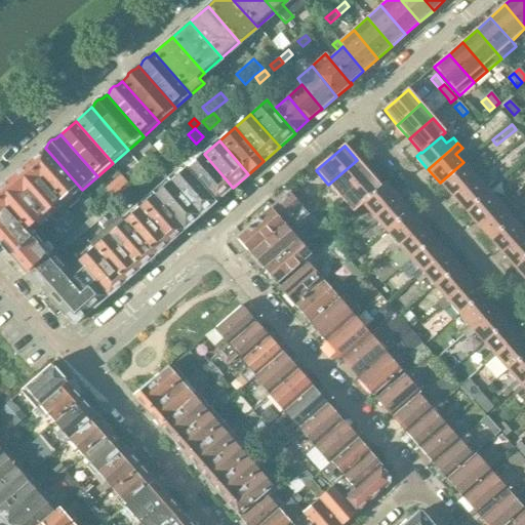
[(82,190),(45,148),(29,162),(66,204),(82,190)]
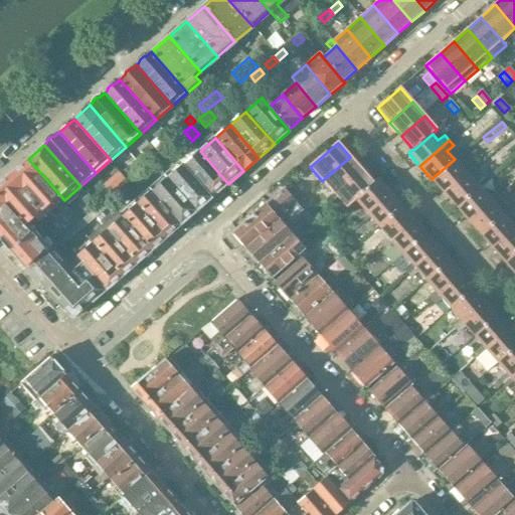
[(228,184),(200,151),(184,166),(212,198),(228,184)]
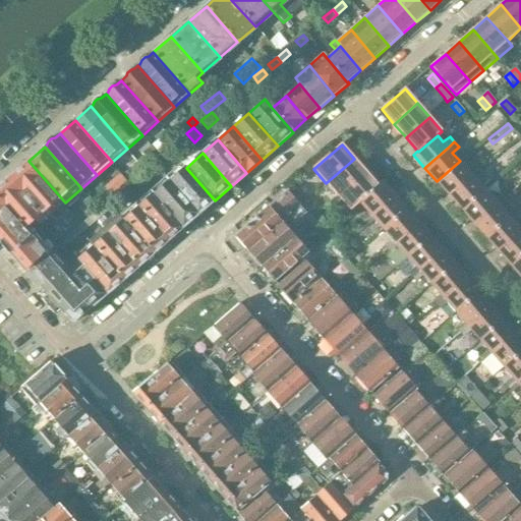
[(366,172),(354,159),(326,183),(338,196),(366,172)]
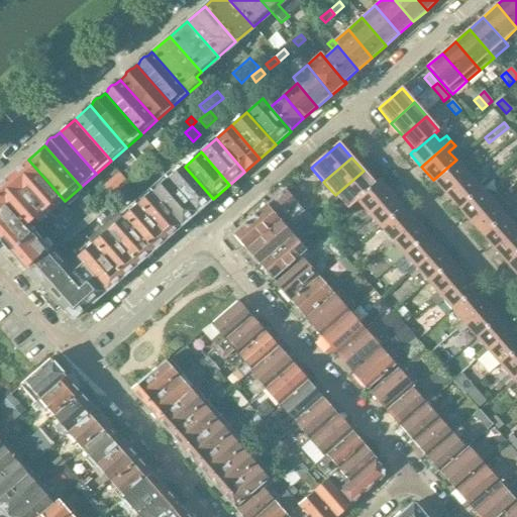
[(65,201),(28,160),(11,174),(47,216),(65,201)]
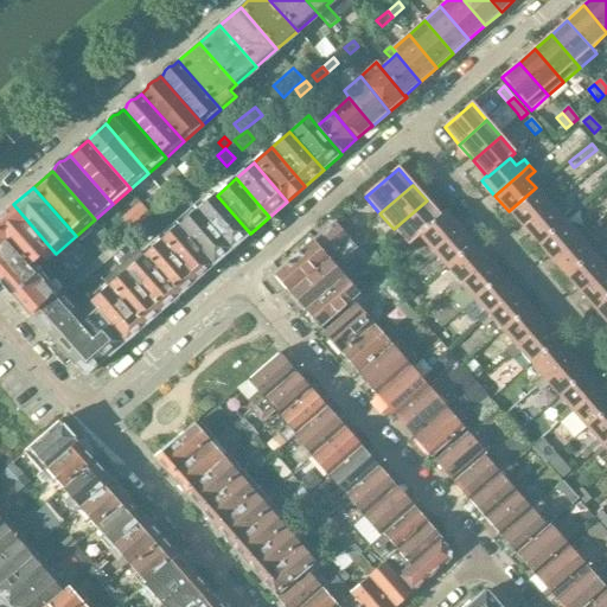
[(544,198),(536,187),(509,211),(522,228),(557,197),(553,191),(544,198)]
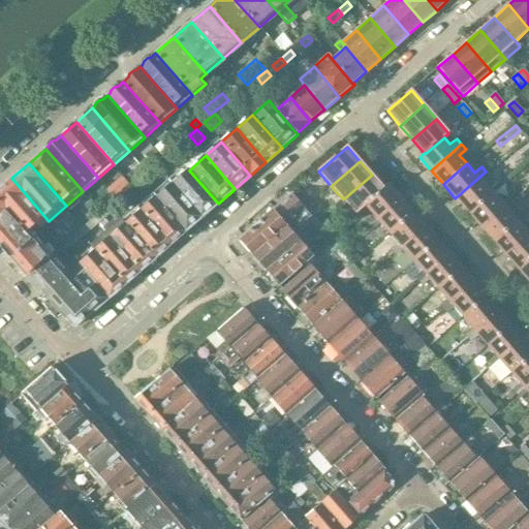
[(218,204),(189,170),(173,184),(201,218),(218,204)]
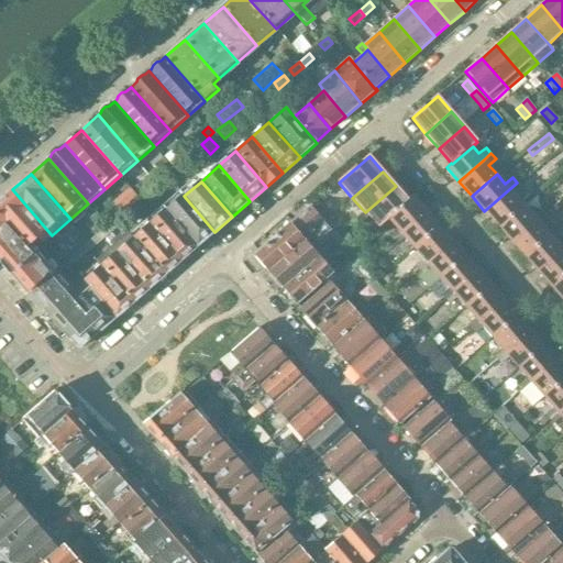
[(517,183),(484,211),(497,225),(522,203),(514,194),(521,187),(517,183)]
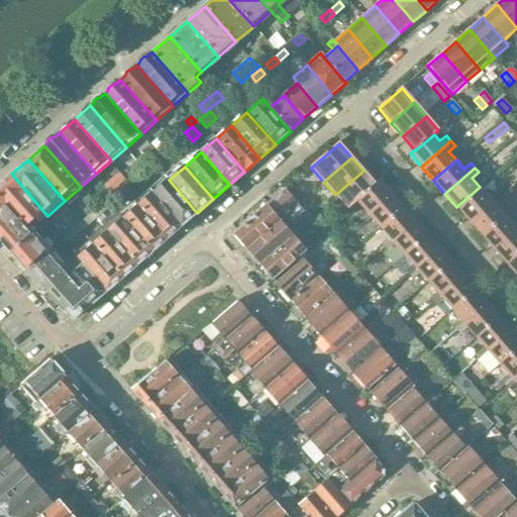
[(364,171),(335,195),(347,209),(356,201),(376,185),(375,184),(364,171)]
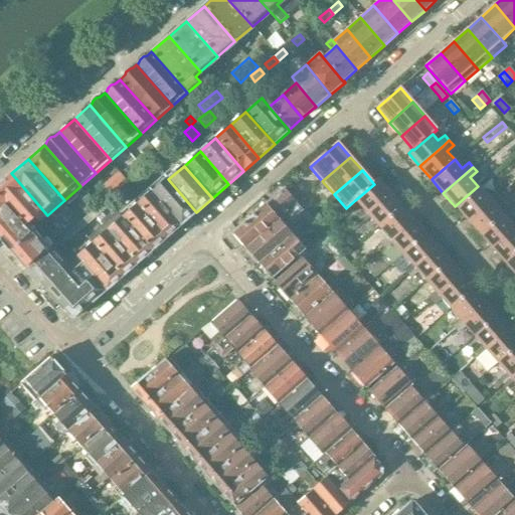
[(47,215),(11,173),(0,183),(0,196),(16,215),(26,226),(36,218),(39,222),(47,215)]
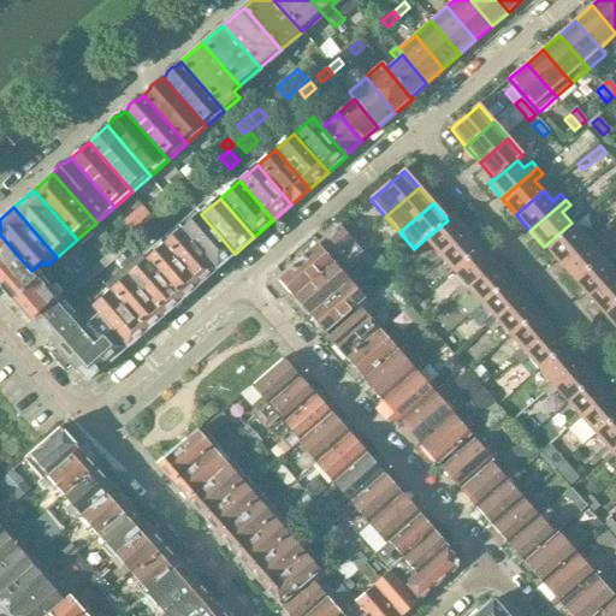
[(235,254),(201,214),(182,231),(217,270),(235,254)]
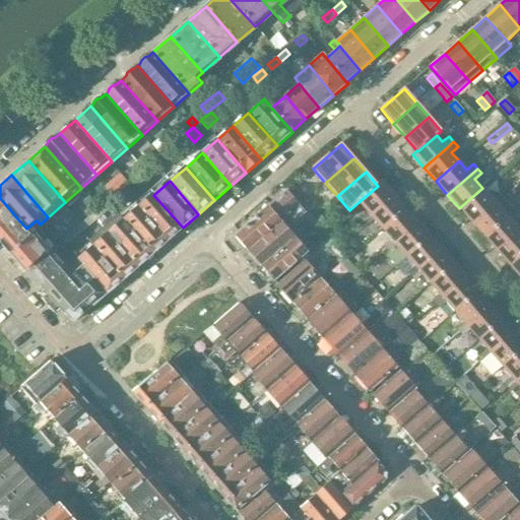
[(382,181),(377,185),(378,186),(359,202),(367,211),(370,215),(393,195),(382,181)]
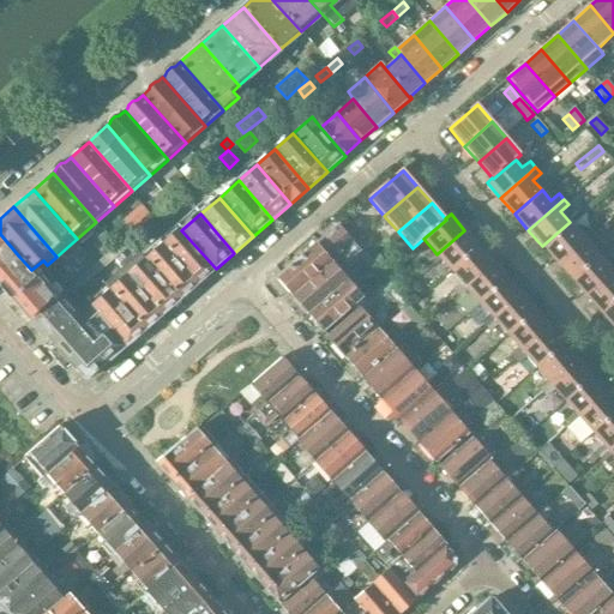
[(570,222),(542,246),(555,262),(583,238),(591,230),(588,226),(579,233),(570,222)]
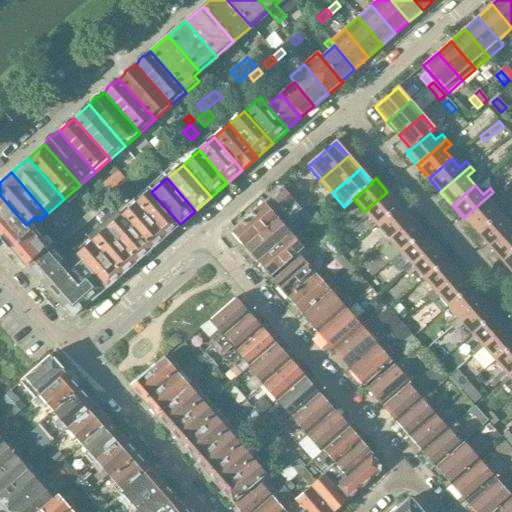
[(110,205),(125,192),(119,186),(105,199),(110,205)]
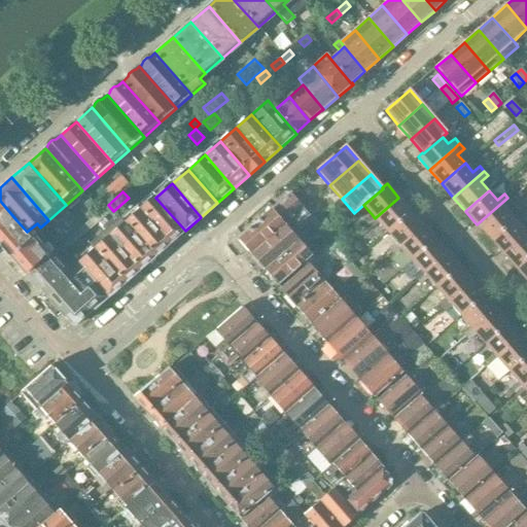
[(311,202),(302,192),(296,197),(306,207),(311,202)]
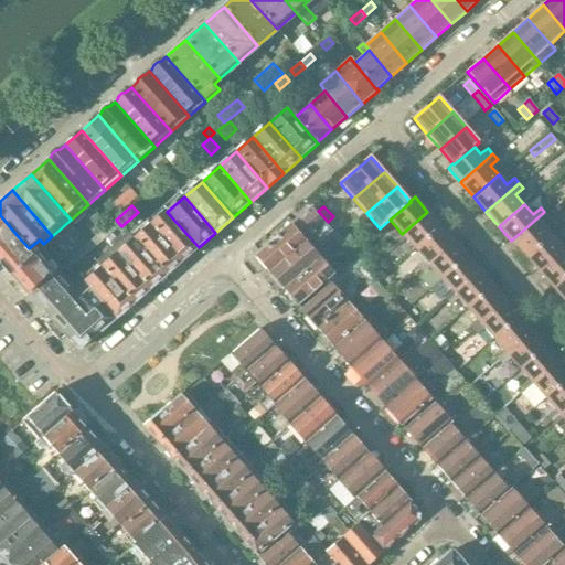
[(311,208),(288,228),(302,245),(311,237),(317,245),(332,232),(311,208)]
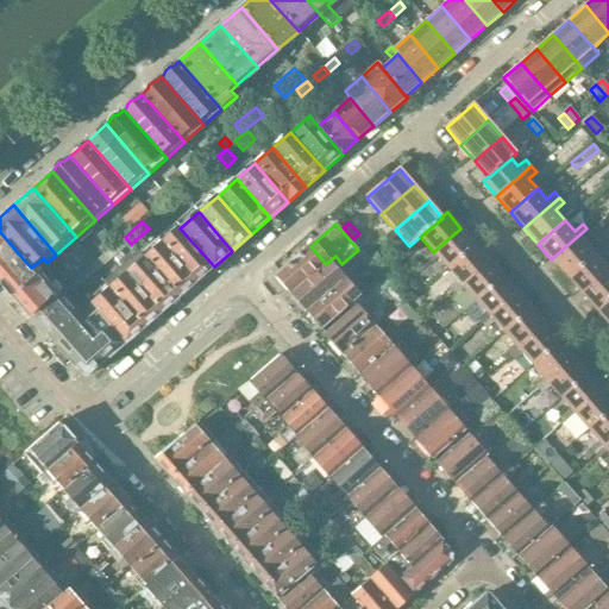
[(214,267),(180,228),(163,244),(196,282),(214,267)]
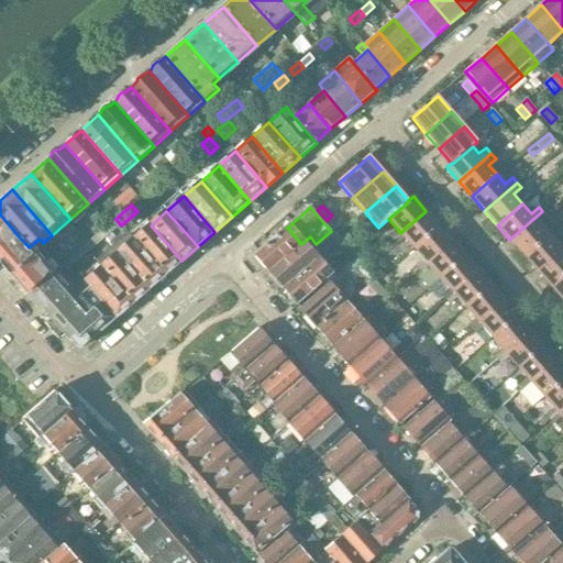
[(426,211),(400,233),(405,238),(414,249),(440,227),(426,211)]
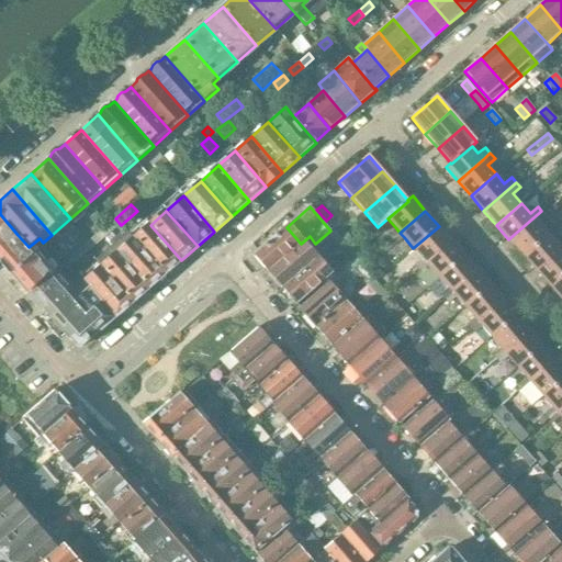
[(541,211),(534,217),(508,239),(521,255),(548,233),(539,223),(546,216),(541,211)]
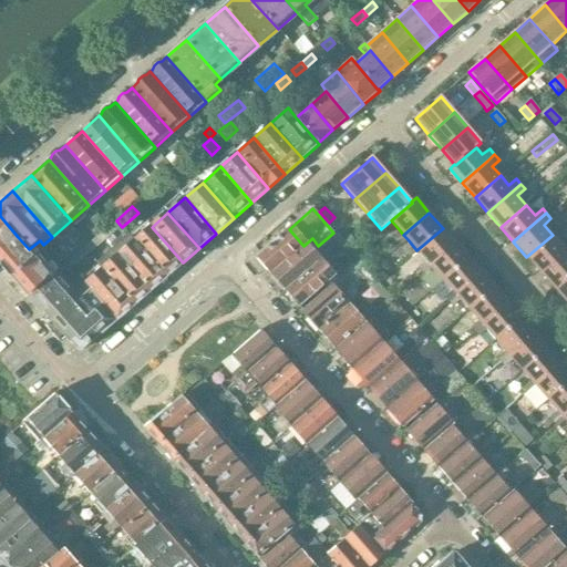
[(0,251),(18,237),(0,216),(0,251)]
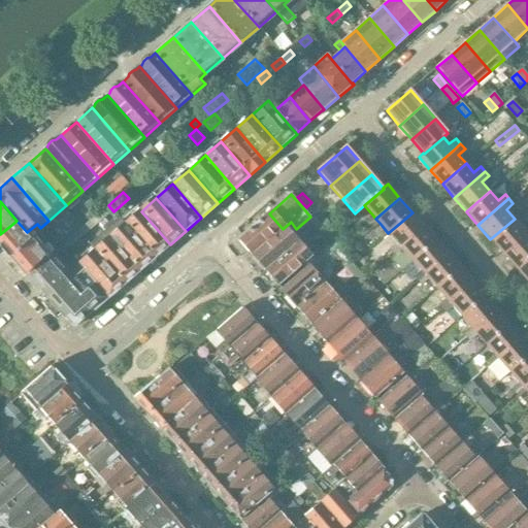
[(320,211),(311,202),(306,207),(315,217),(320,211)]
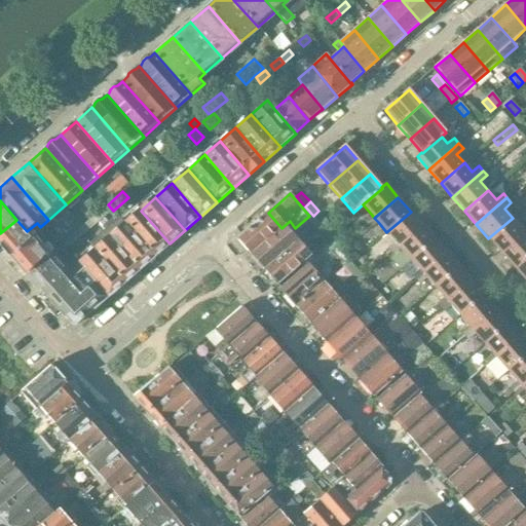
[(113,211),(108,204),(100,212),(105,218),(113,211)]
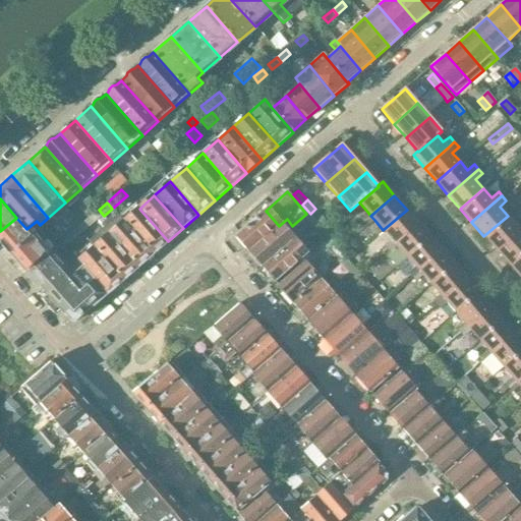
[(168,241),(139,209),(124,222),(153,254),(168,241)]
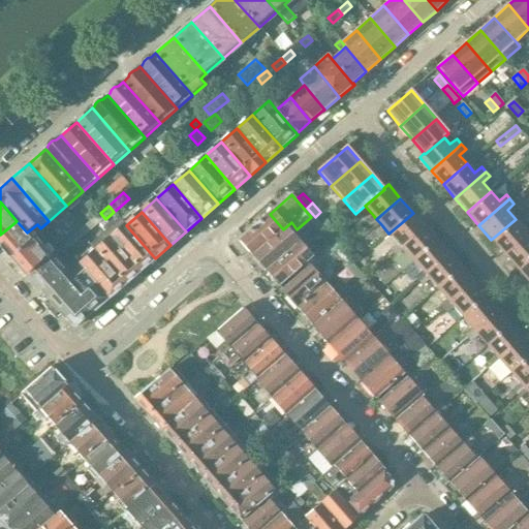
[(389,234),(397,243),(401,247),(425,226),(413,213),(389,234)]
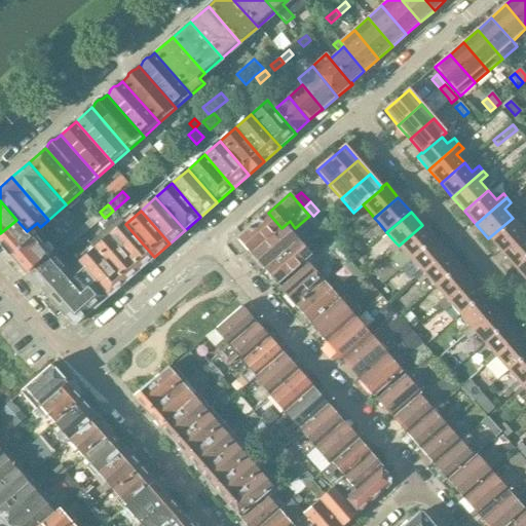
[(251,255),(282,228),(268,213),(237,239),(251,255)]
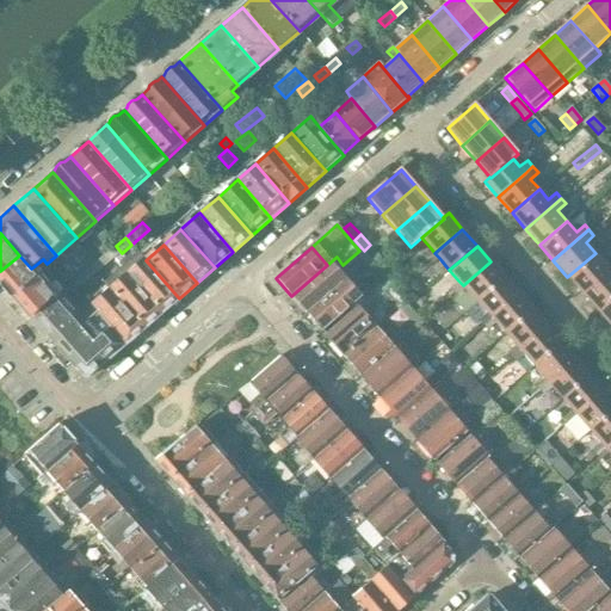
[(431,248),(423,255),(426,260),(434,253),(431,248)]
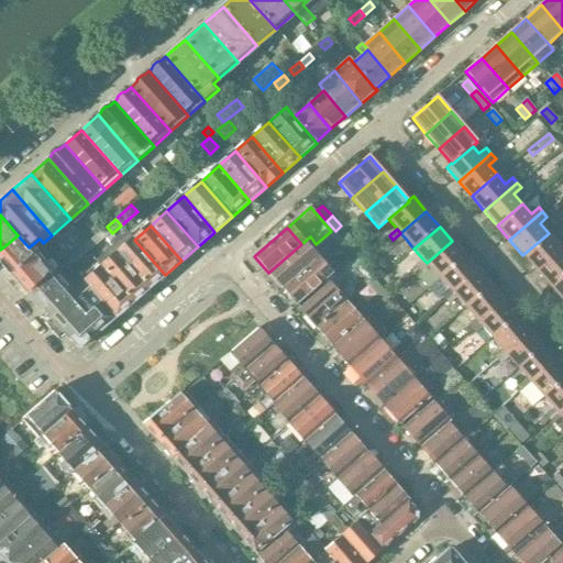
[(340,241),(332,232),(326,238),(333,246),(340,241)]
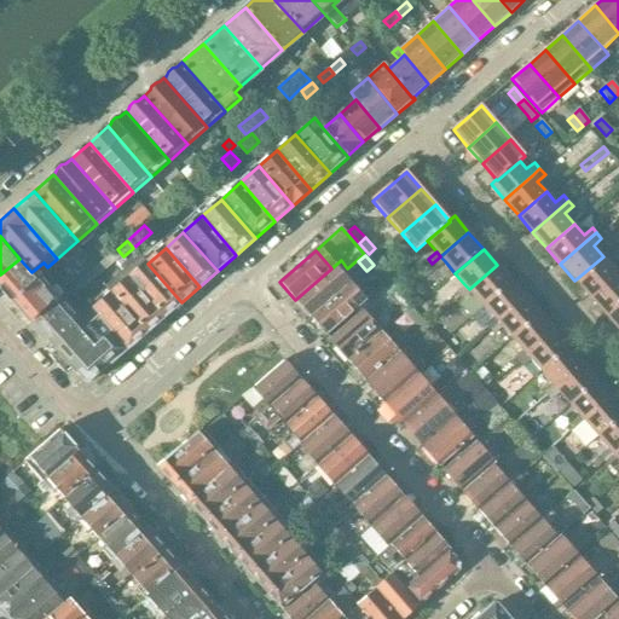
[(386,273),(392,268),(382,256),(376,262),(386,273)]
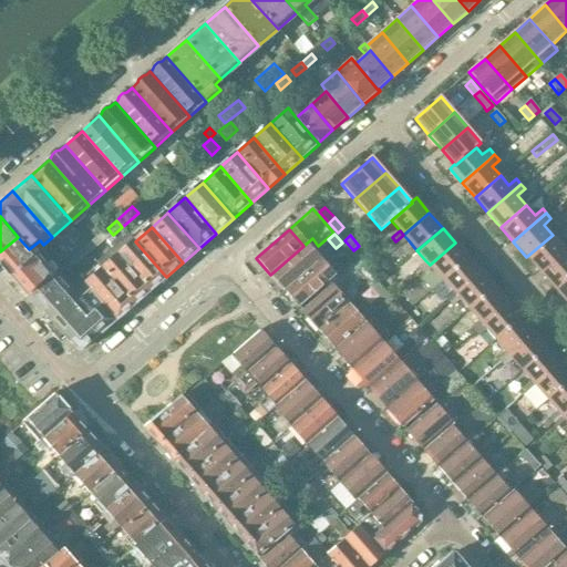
[(403,235),(395,241),(400,246),(408,239),(403,235)]
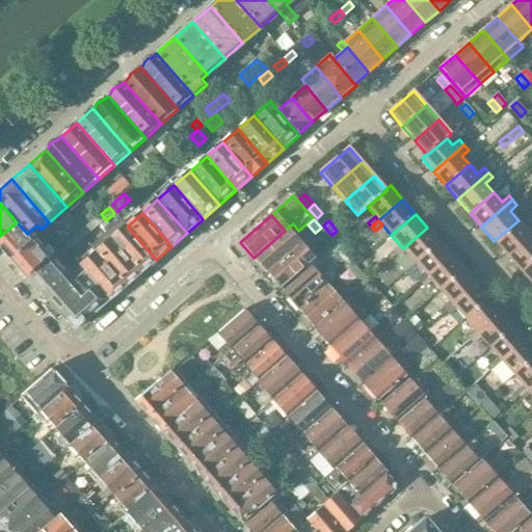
[(506,256),(531,233),(531,224),(527,230),(519,220),(494,241),(506,256)]
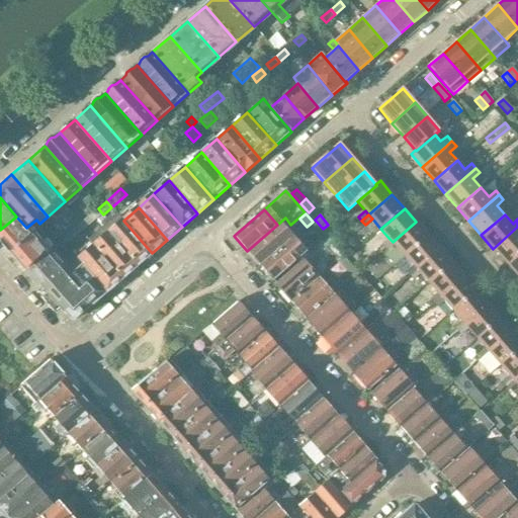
[(32,235),(26,228),(16,217),(0,230),(0,240),(11,253),(32,235)]
